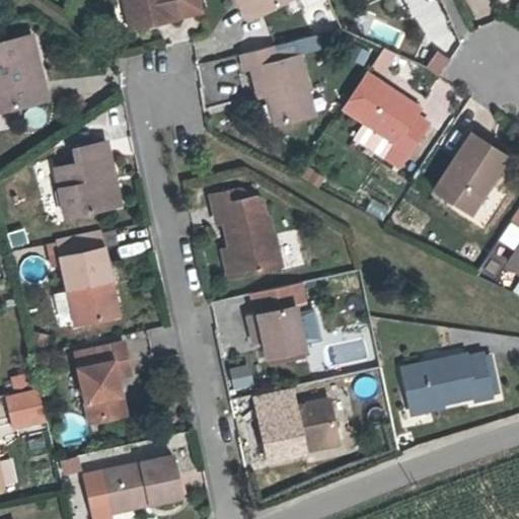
[(136,4),(135,0),(124,0),(130,28),(136,26),(131,5),(136,4)]
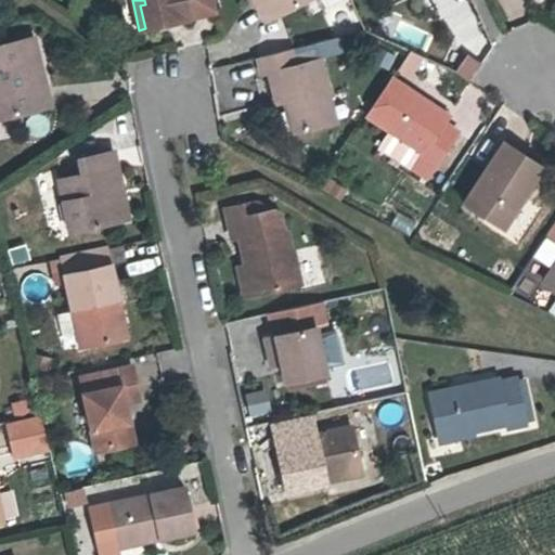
[(217,12),(214,0),(144,0),(145,4),(140,5),(145,28),(189,20),(188,17),(217,12)]
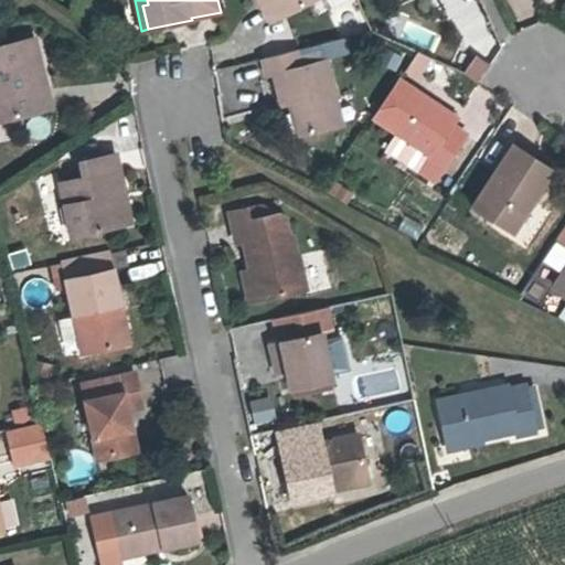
[(313,0),(259,0),(272,22),(313,0)]
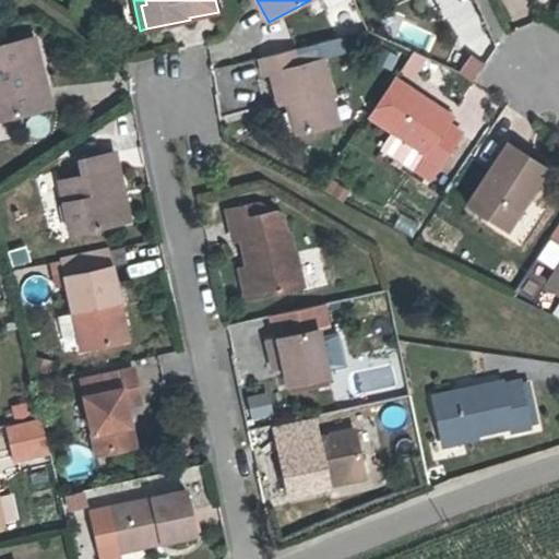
[(40,67),(34,37),(27,39),(34,68),(40,67)]
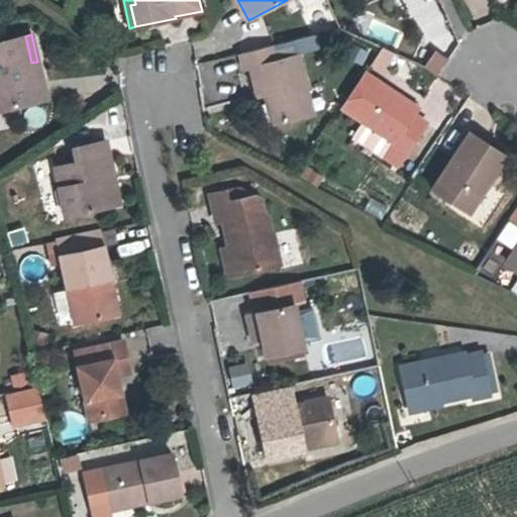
[(320,48),(317,34),(295,39),(299,55),(320,48)]
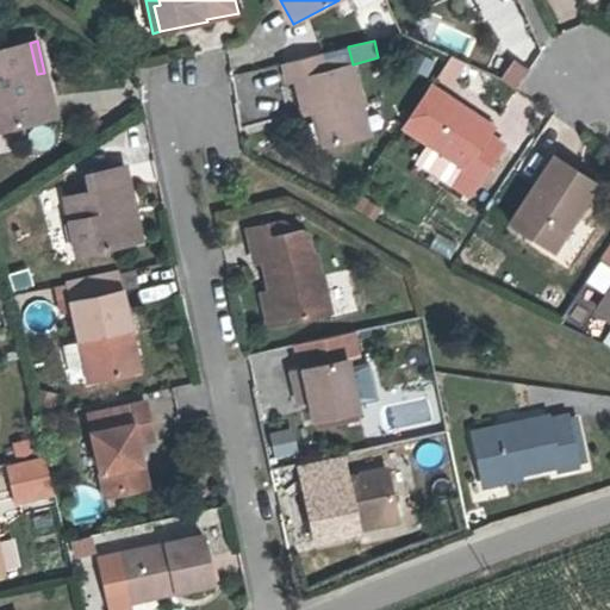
[(0,130),(55,118),(44,73),(37,74),(30,43),(0,49),(0,130)]
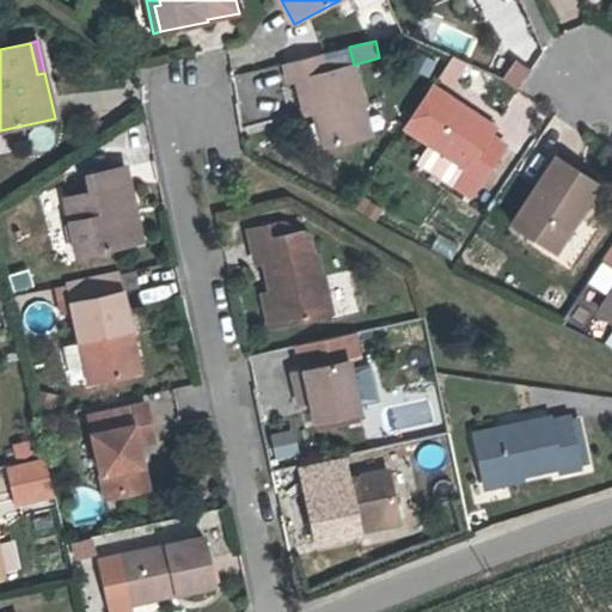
[(354,65),(349,47),(286,62),(291,81),(298,79),(306,114),(318,111),(326,146),(371,135),(354,65)]
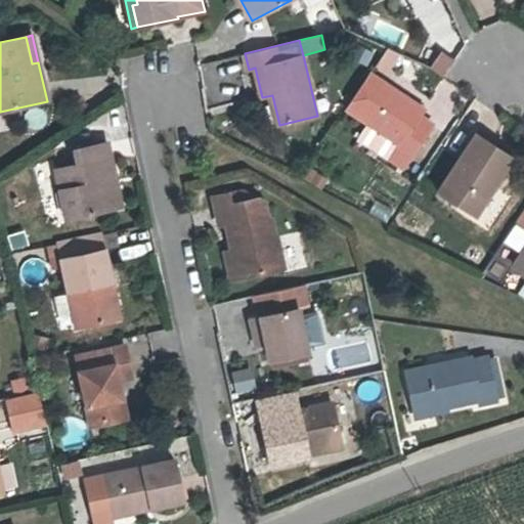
[(428,68),(443,76),(452,57),(437,49),(428,68)]
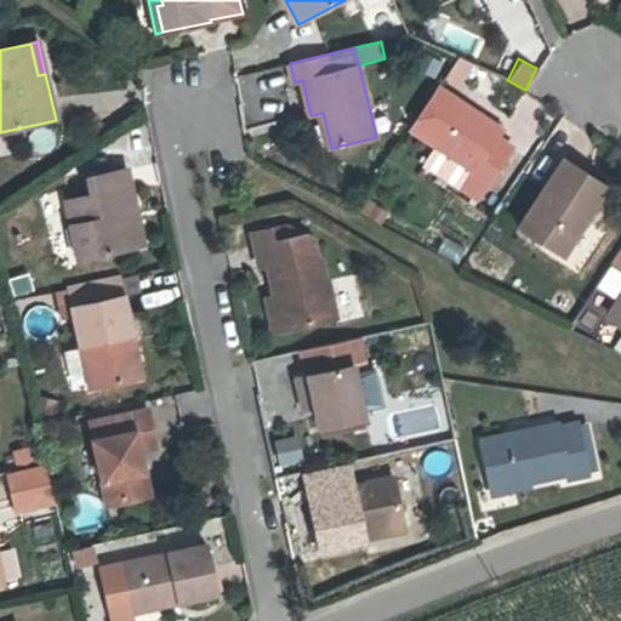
[(461,86),(472,69),(457,60),(446,77),(461,86)]
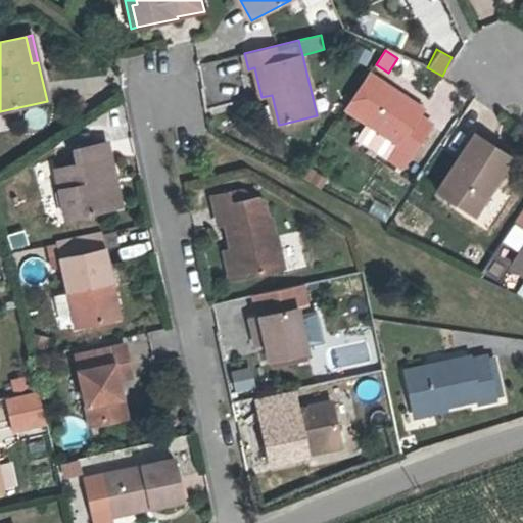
[(420,115),(424,109),(370,74),(347,108),(368,123),(399,143),(390,157),(405,167),(432,125),(420,115)]
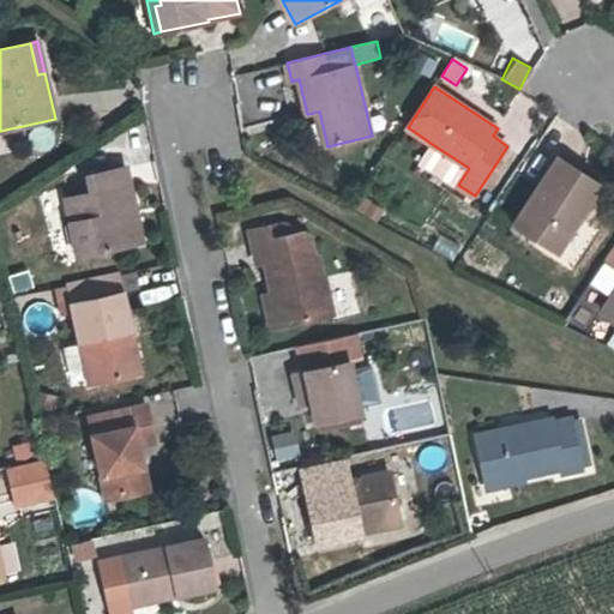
[(469,168),(432,144),(419,164),(456,188),(458,185),(469,168)]
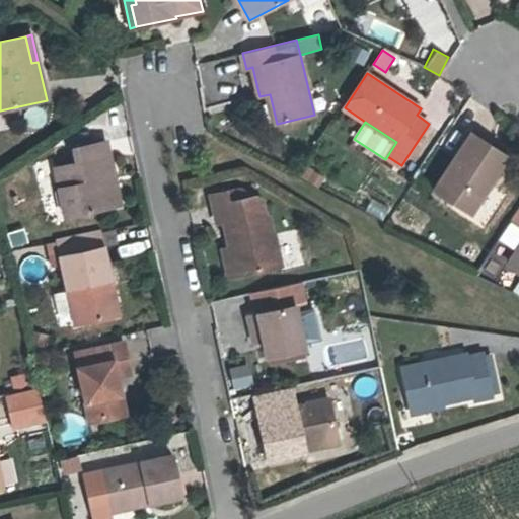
[(470,214),(509,156),(472,132),(434,190),(470,214)]
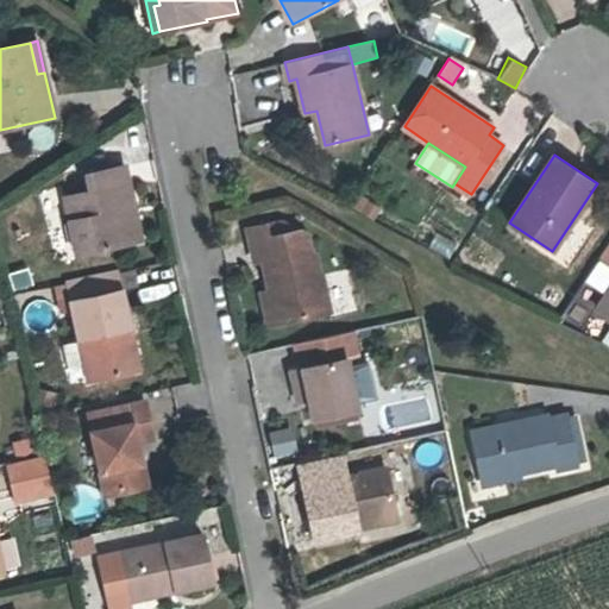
[(132,242),(120,184),(127,183),(124,165),(86,173),(89,190),(63,196),(76,255),(132,242)]
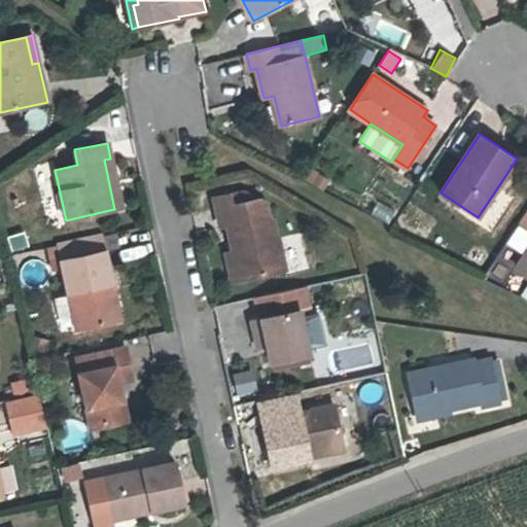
[(121,208),(110,159),(104,160),(114,209),(121,208)]
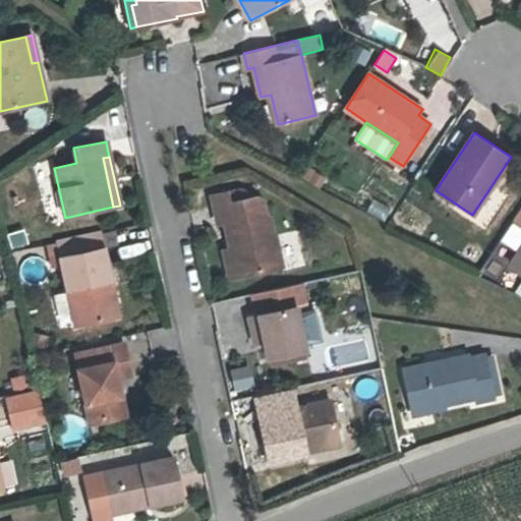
[(256,196),(242,187),(228,191),(230,201),(256,196)]
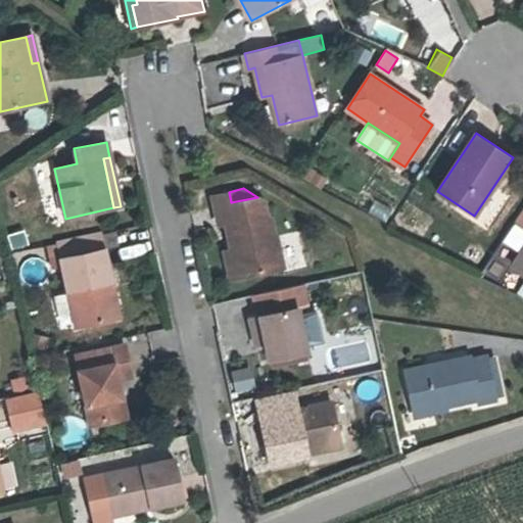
[(275,236),(271,218),(268,218),(265,200),(257,197),(231,202),(229,192),(214,195),(220,224),(227,223),(233,249),(234,249),(240,277),(284,268),(277,236),(275,236)]
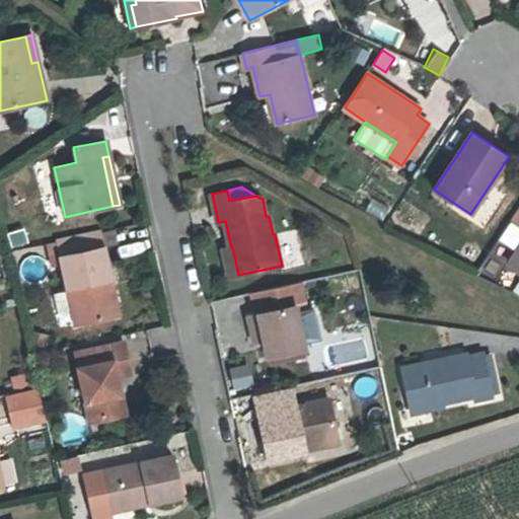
[(370,197),(363,210),(382,220),(389,208),(370,197)]
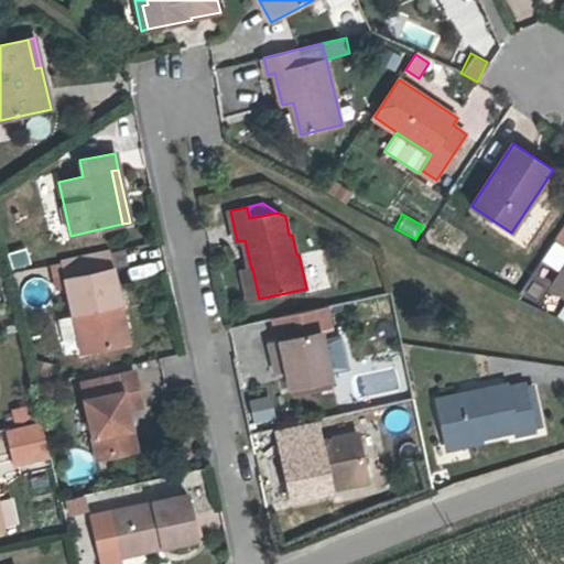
[(563,225),(554,239),(563,246),(563,267),(553,284),(563,291),(563,225)]
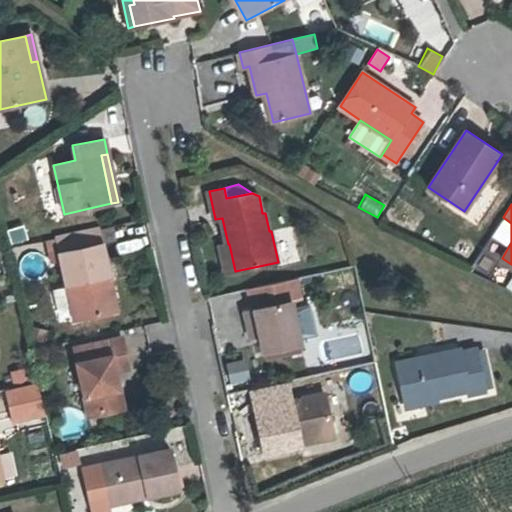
[(108,275),(98,229),(56,238),(74,320),(111,312),(103,276),(108,275)]
